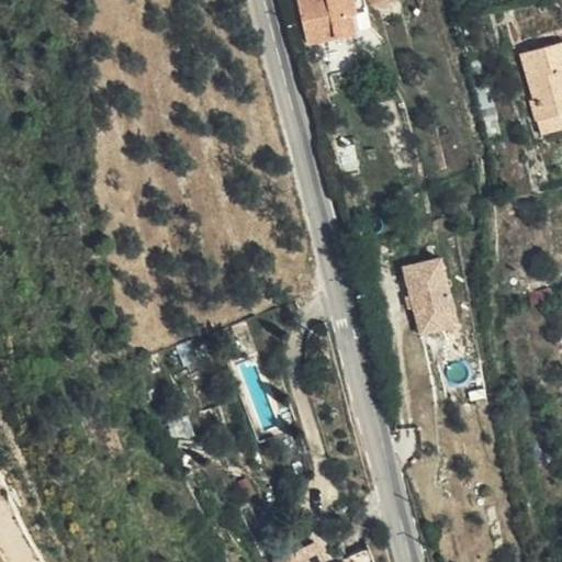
[(304,0),(312,36),(357,25),(352,7),(360,4),(359,0),(304,0)]
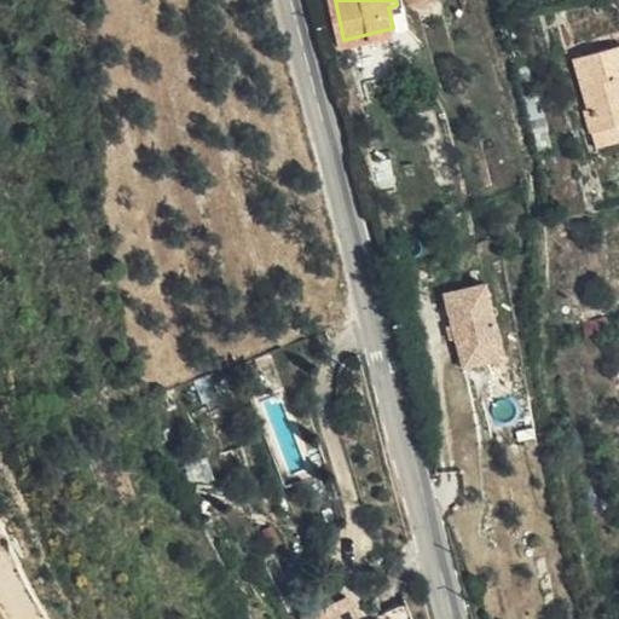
[(388,7),(393,28),(412,23),(406,0),(395,0),(397,5),(388,7)]
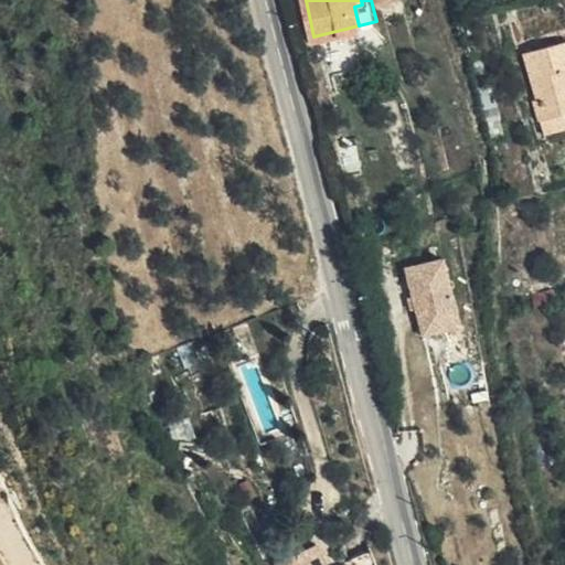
[(539,120),(562,114),(564,113),(564,42),(524,54),(536,100),(534,102),(539,120)]
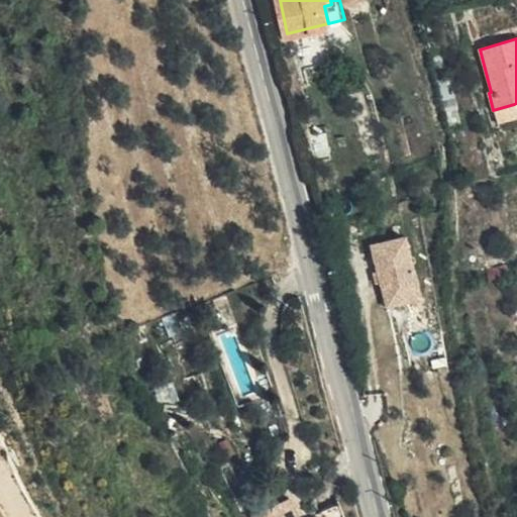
[(516,120),(516,113),(514,104),(493,110),(497,125),(516,120)]
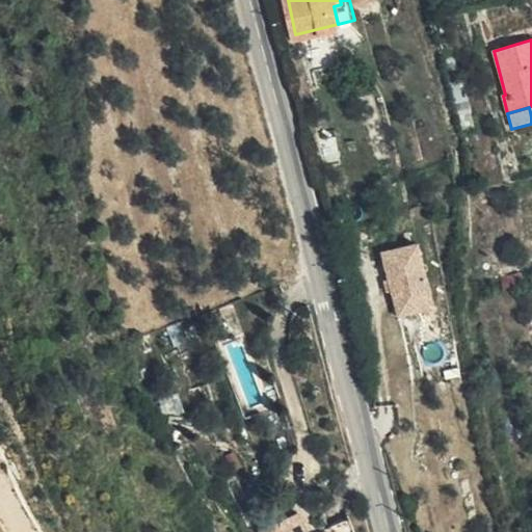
[(423,244),(383,250),(394,321),(434,315),(423,244)]
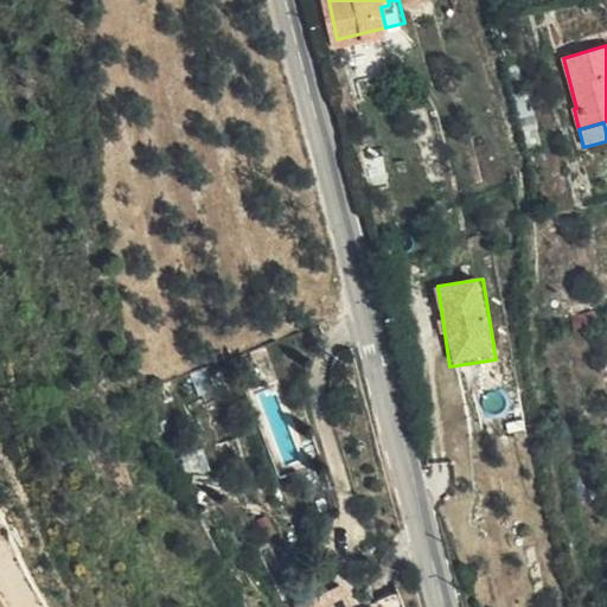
[(409,606),(400,580),(371,592),(374,600),(358,606),(343,572),(298,590),(305,606),(409,606)]
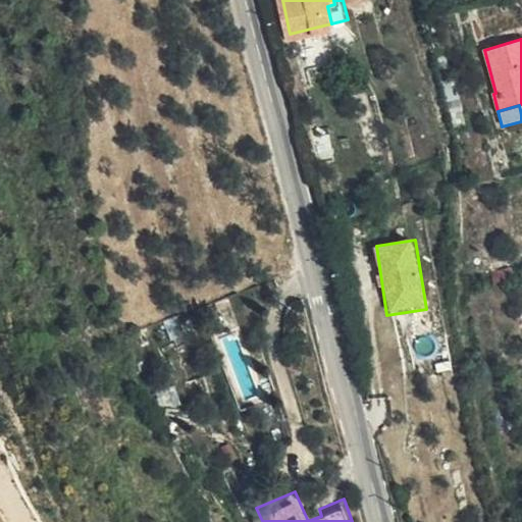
All buildings are outlined.
